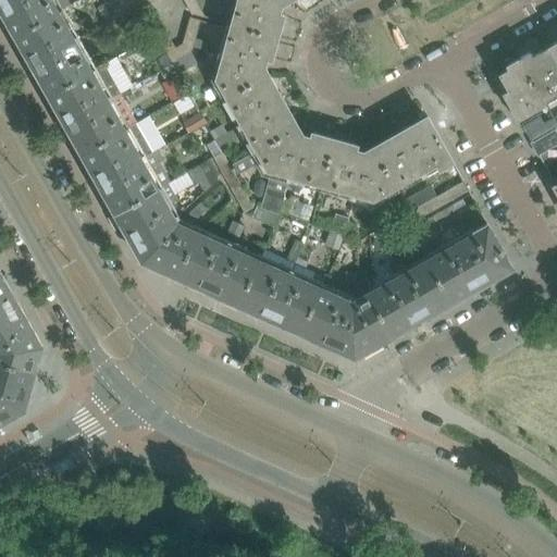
[(58,0),(53,2),(52,0),(0,0),(0,7),(16,36),(59,12),(58,10),(69,4),(65,0),(58,0)]
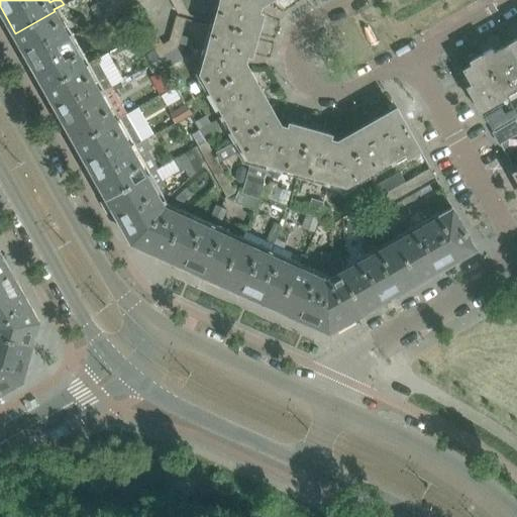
[(125,1),(116,6),(112,0),(103,0),(102,1),(98,3),(106,18),(106,19),(129,6),(126,0),(125,1)]
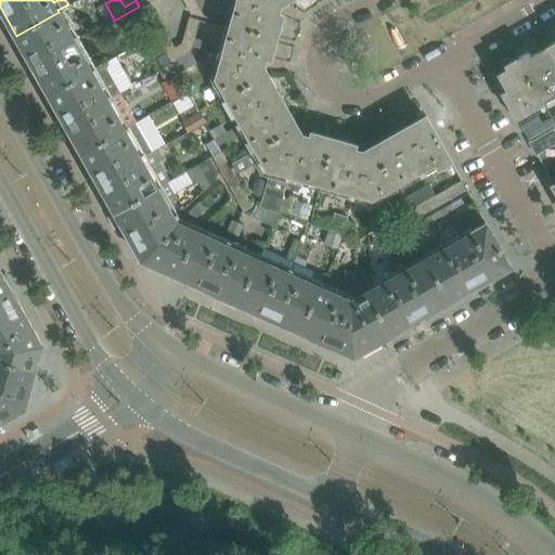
[(153,8),(150,3),(136,0),(139,7),(143,13),(153,8)]
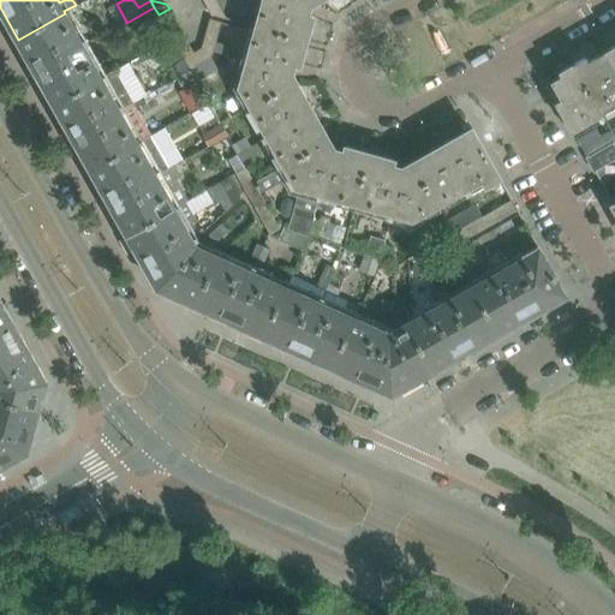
[(208,10),(219,4),(216,0),(212,0),(204,5),(208,10)]
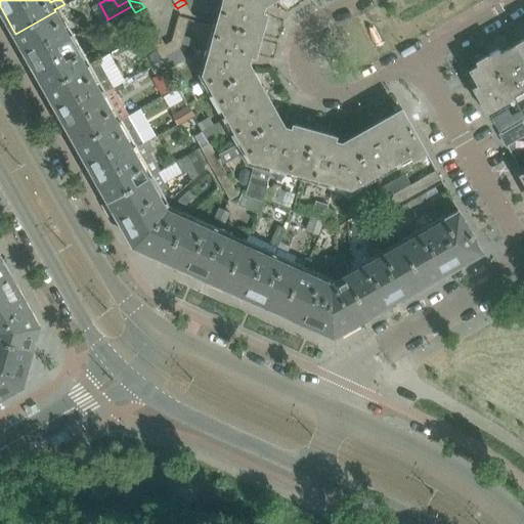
[(268,2),(266,0),(221,0),(215,23),(261,36),(266,14),(262,13),(264,4),(268,2)]
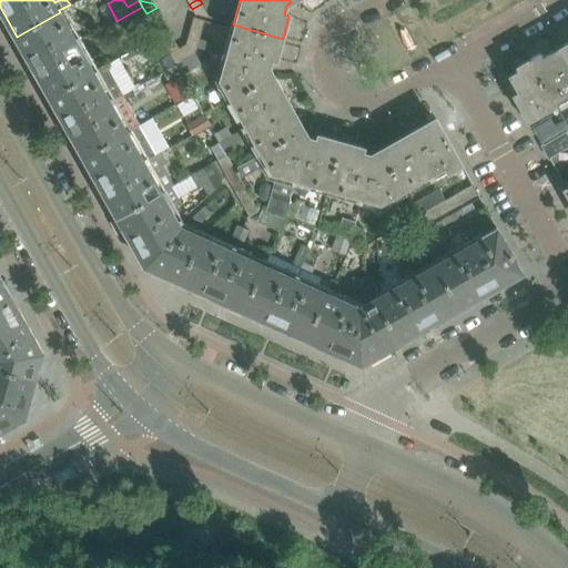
[(117,20),(108,3),(99,9),(108,26),(117,20)]
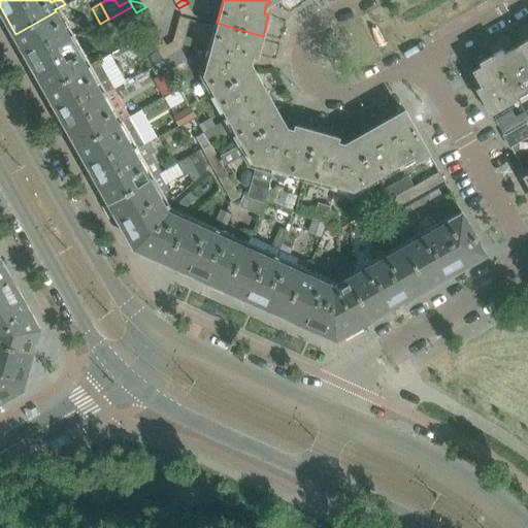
[(195,17),(188,3),(178,8),(182,13),(196,18),(195,17)]
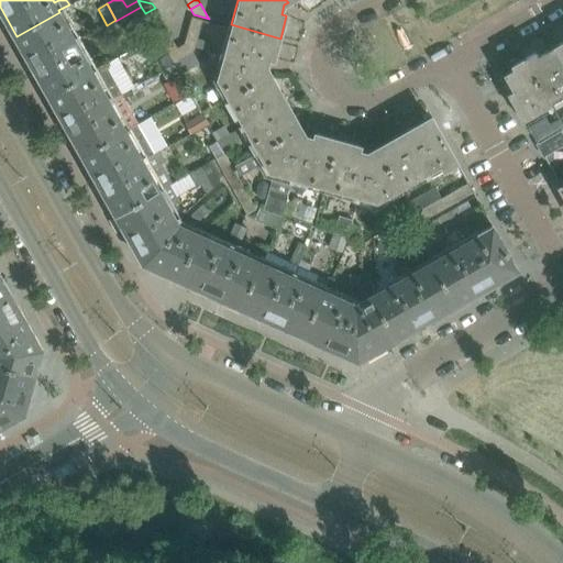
[(147,18),(157,12),(155,8),(145,13),(147,18)]
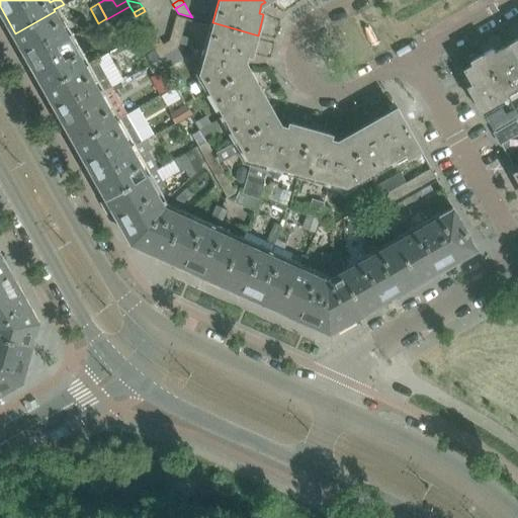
[(86,66),(55,11),(15,33),(46,88),(86,66)]
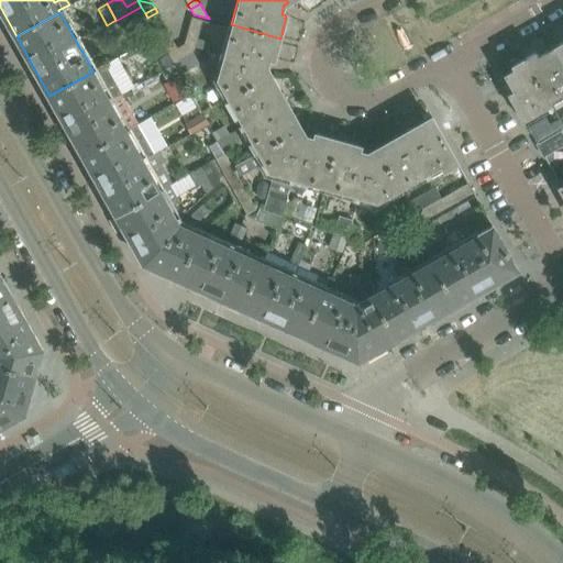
[(150,22),(159,17),(157,12),(147,18),(150,22)]
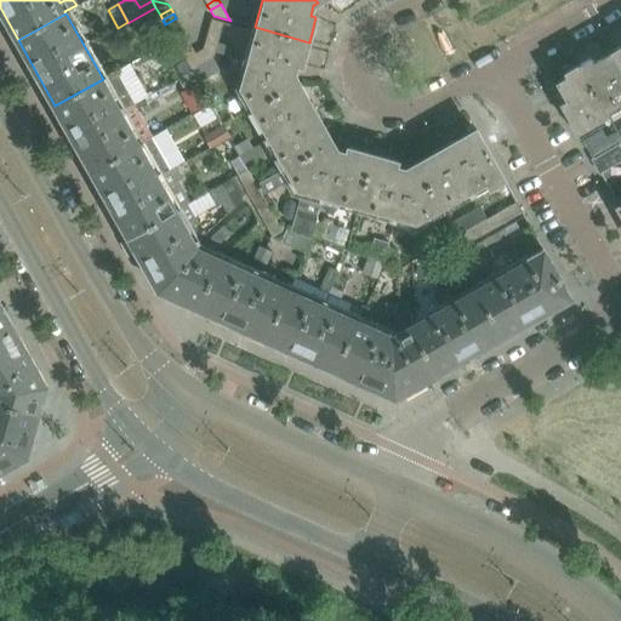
[(169,30),(180,23),(176,18),(165,24),(169,30)]
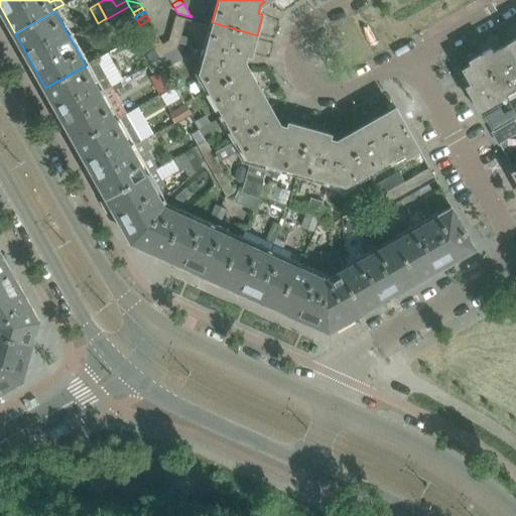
[(142,29),(151,24),(149,19),(140,25),(142,29)]
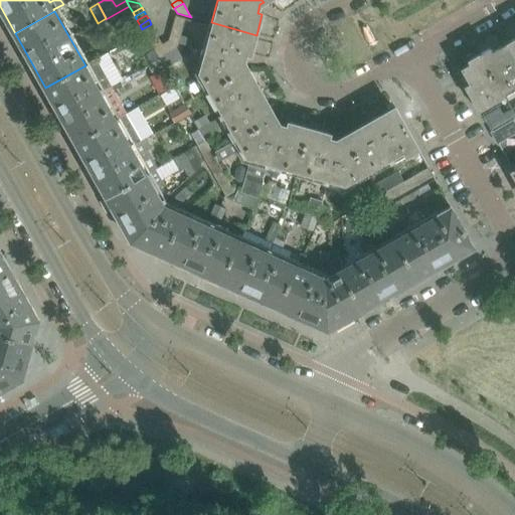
[(208,88),(246,65),(244,61),(246,52),(250,54),(256,35),(211,22),(198,70),(208,88)]
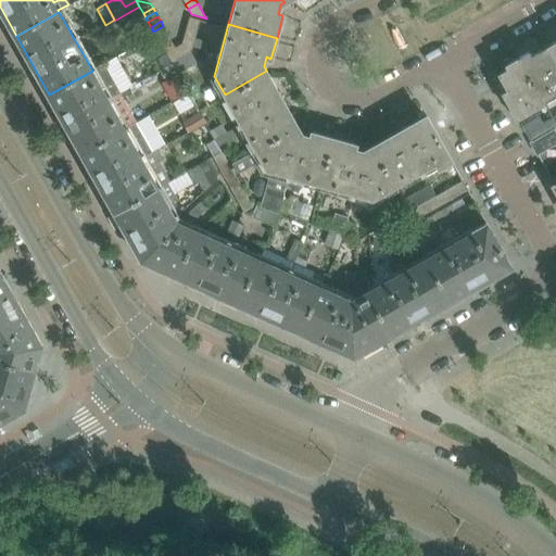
[(155,36),(165,30),(163,26),(153,32),(155,35),(155,36)]
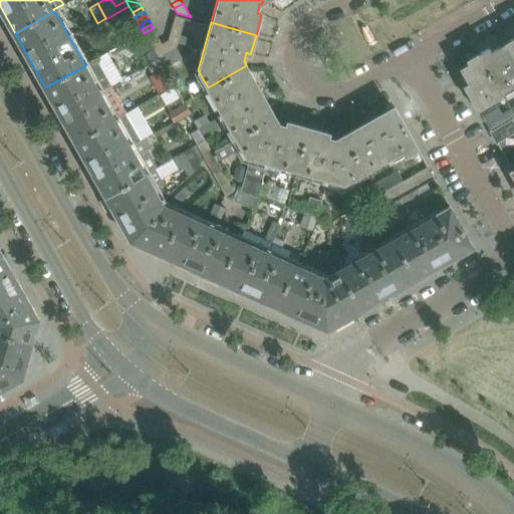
[(147,37),(156,32),(153,28),(144,33),(147,37)]
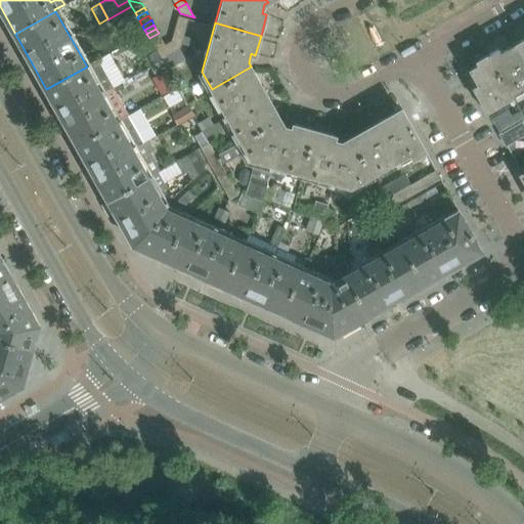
[(151,42),(161,37),(159,33),(149,38),(151,42)]
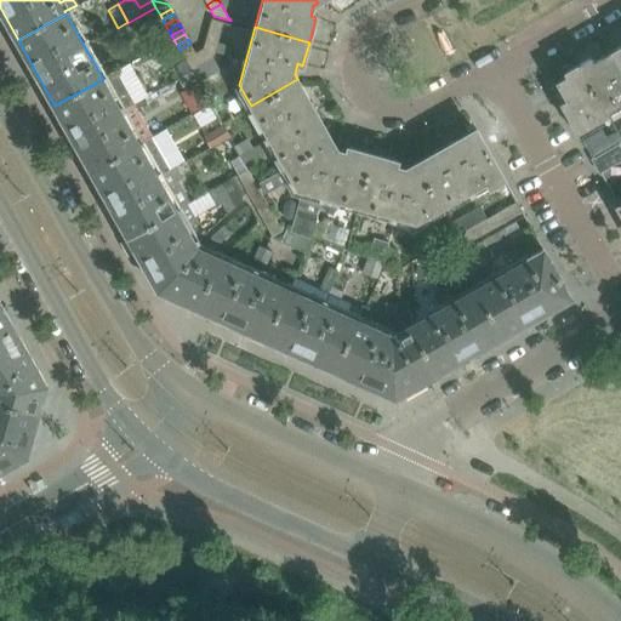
[(182,55),(193,49),(191,44),(180,50),(181,51),(182,55)]
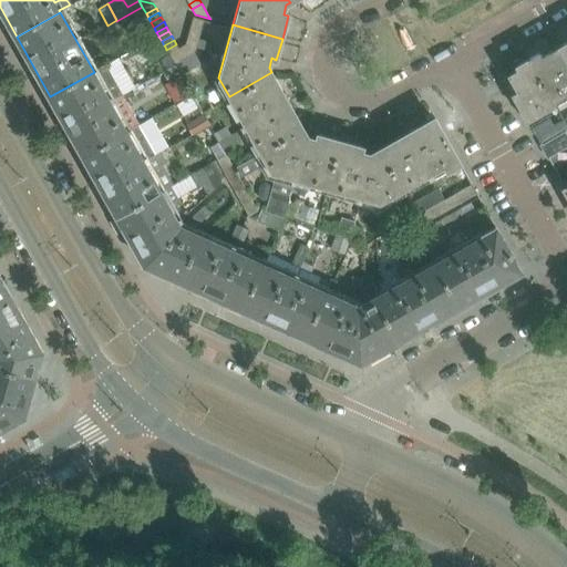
[(196,49),(198,43),(187,40),(186,45),(195,53),(196,49)]
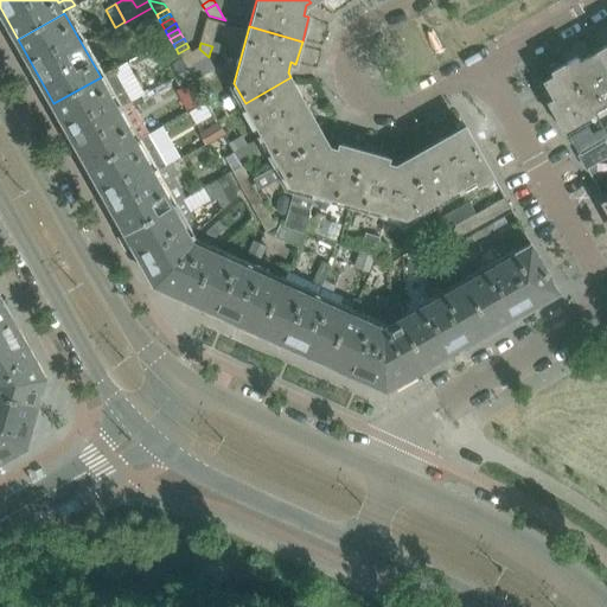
[(227,57),(229,48),(213,43),(211,52),(227,57)]
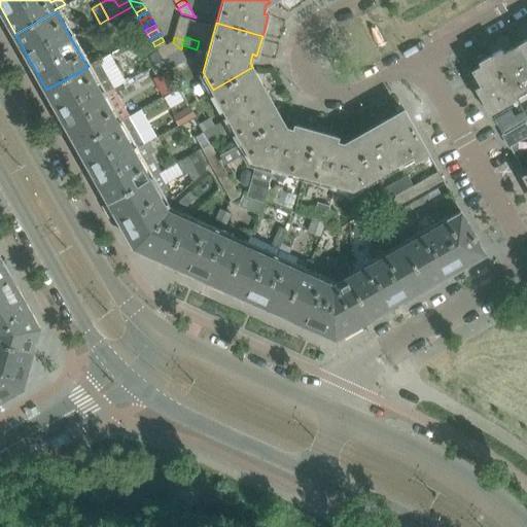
[(515,96),(526,88),(526,39),(504,53),(502,49),(491,56),(515,96)]
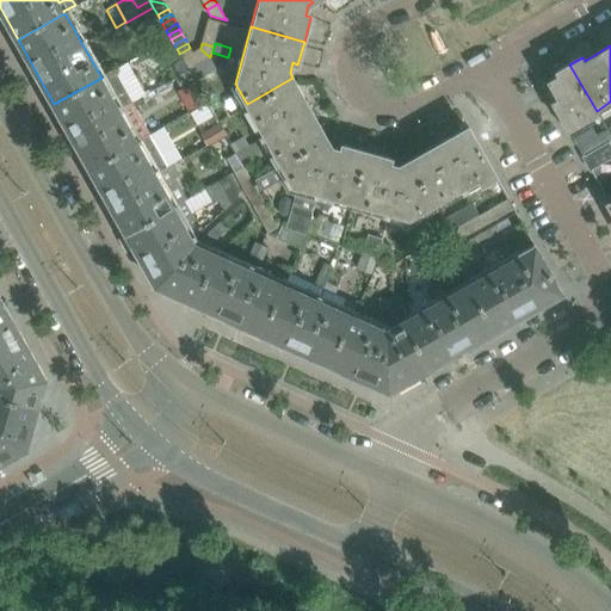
[(189,69),(193,53),(190,48),(179,54),(184,62),(189,69)]
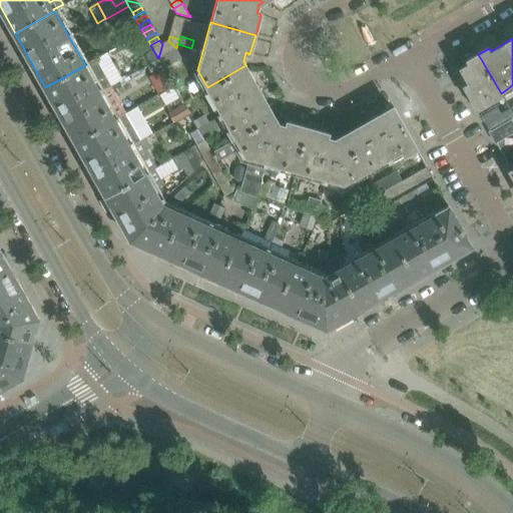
[(176,48),(168,41),(165,42),(170,52),(176,48)]
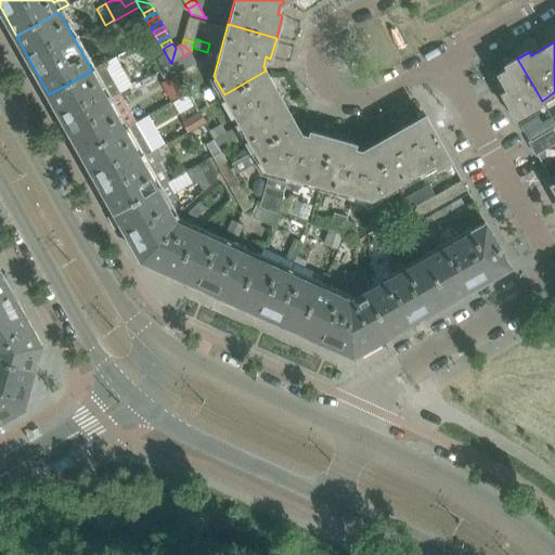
[(163,49),(162,46),(156,49),(162,60),(167,56),(163,49)]
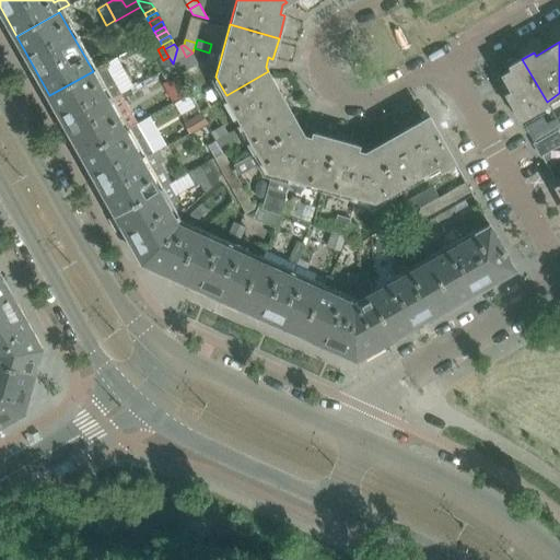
[(186,57),(181,46),(177,48),(173,63),(186,57)]
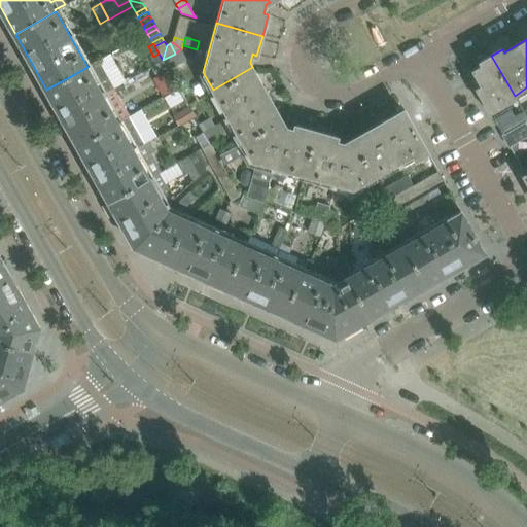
[(186,62),(180,50),(164,61),(170,71),(186,62)]
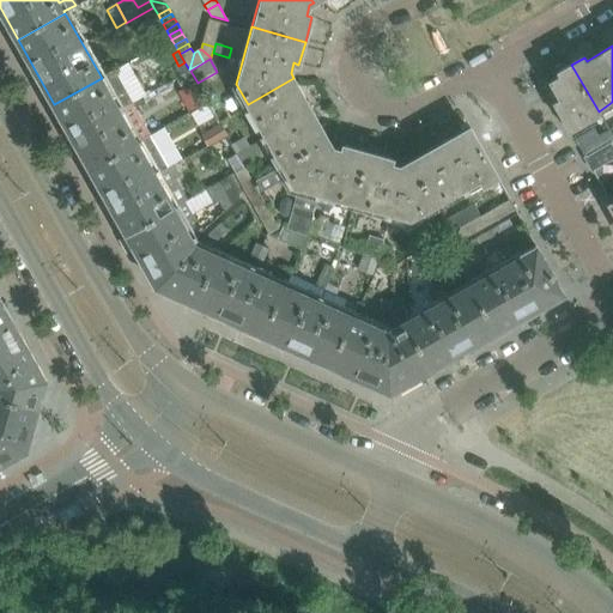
[(600,115),(599,111),(571,65),(558,72),(560,76),(545,85),(571,132),(600,115)]
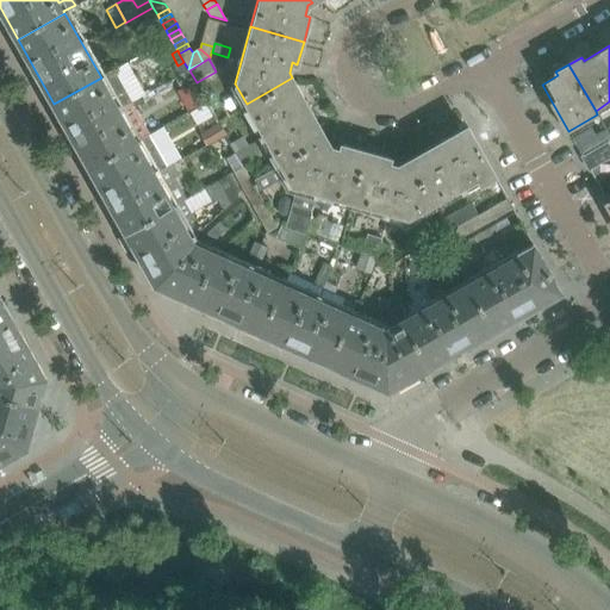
[(137,142),(119,111),(130,105),(132,110),(144,103),(142,98),(132,103),(113,70),(101,78),(54,104),(91,168),(137,142)]
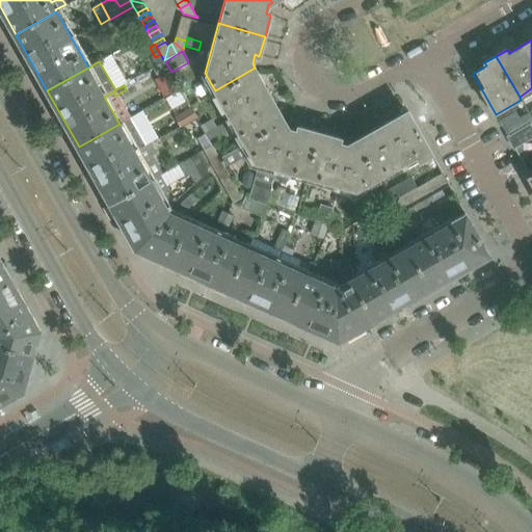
[(286,125),(256,71),(255,68),(215,90),(246,147),(286,125)]
